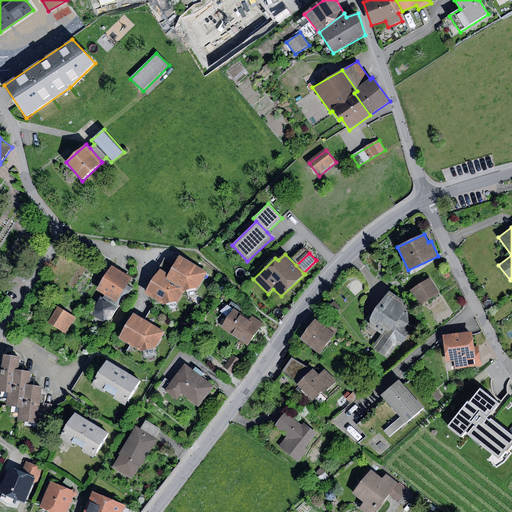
[(178,258),(167,278),(186,289),(199,288),(208,272),(180,255),(178,258)]
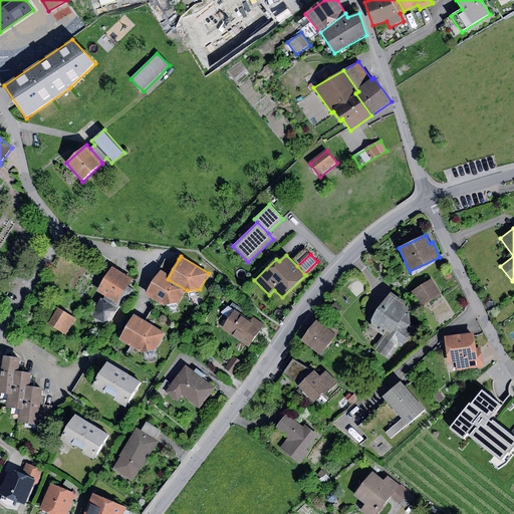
[(166,260),(158,274),(168,279),(179,259),(176,257),(173,263),(166,260)]
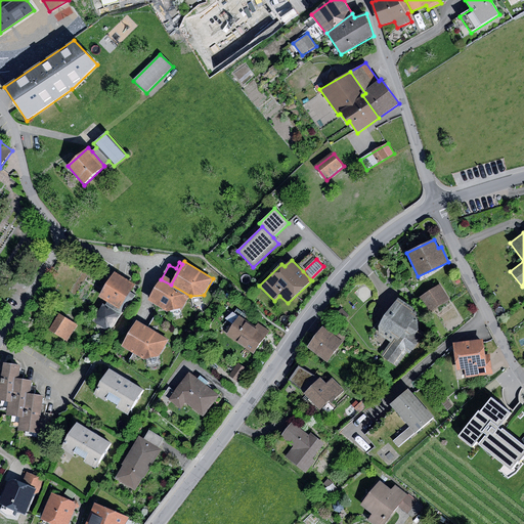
[(134,285),(115,272),(99,297),(107,302),(119,309),(130,292),(134,285)]
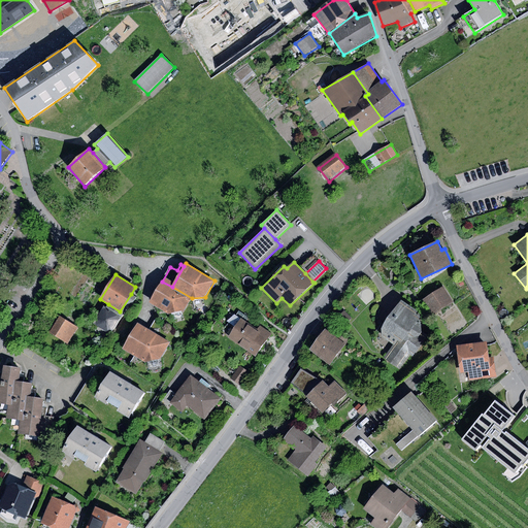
[(192,298),(172,287),(162,282),(151,303),(169,315),(185,310),(192,298)]
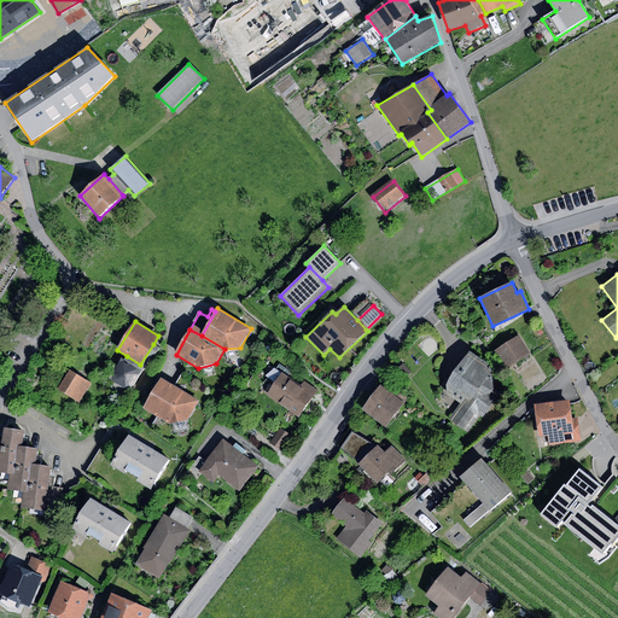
[(432,351),(439,342),(429,333),(421,344),(432,351)]
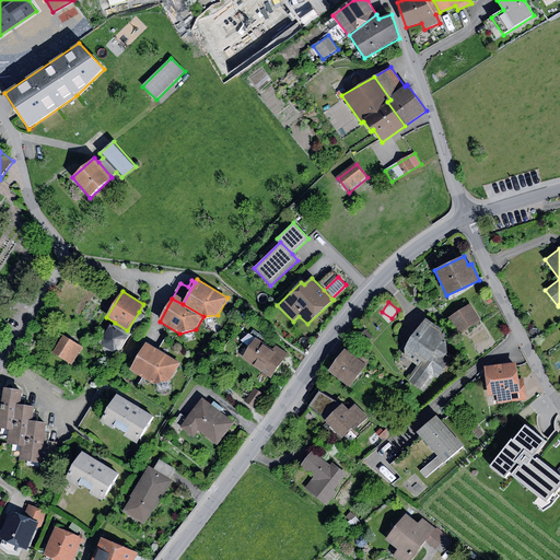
[(470,304),(448,318),(458,335),(480,321),(470,304)]
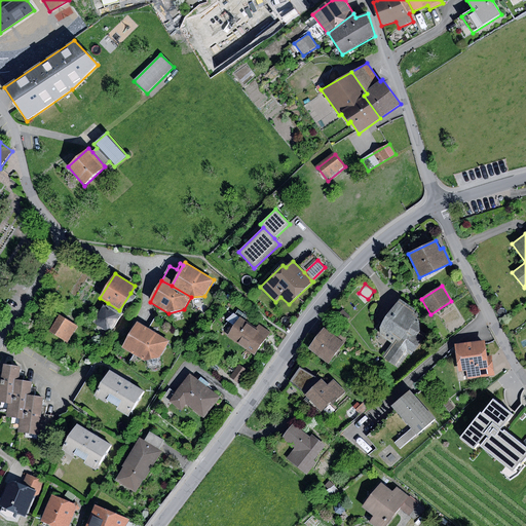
[(119,310),(108,303),(106,307),(104,305),(94,323),(110,333),(129,301),(132,302),(136,296),(130,293),(119,310)]
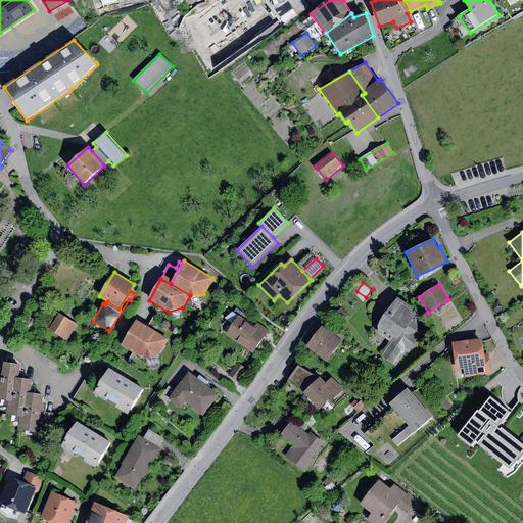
[(415,308),(397,296),(378,326),(379,334),(389,341),(380,354),(395,366),(406,350),(409,352),(423,332),(418,329),(418,322),(414,319),(417,314),(413,312),(415,308)]
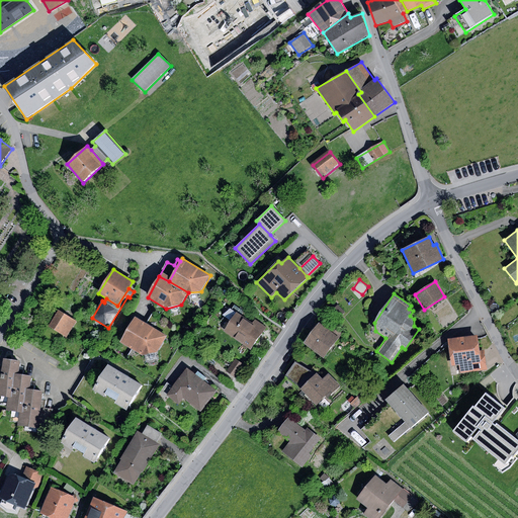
[(338,306),(331,313),(338,320),(345,313),(338,306)]
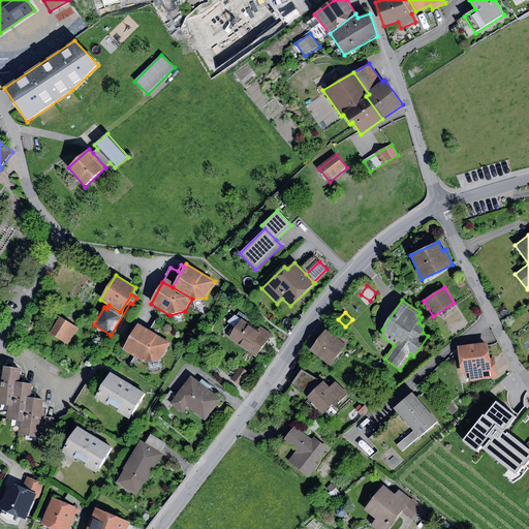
[(78,328),(60,317),(51,333),(68,343),(78,328)]
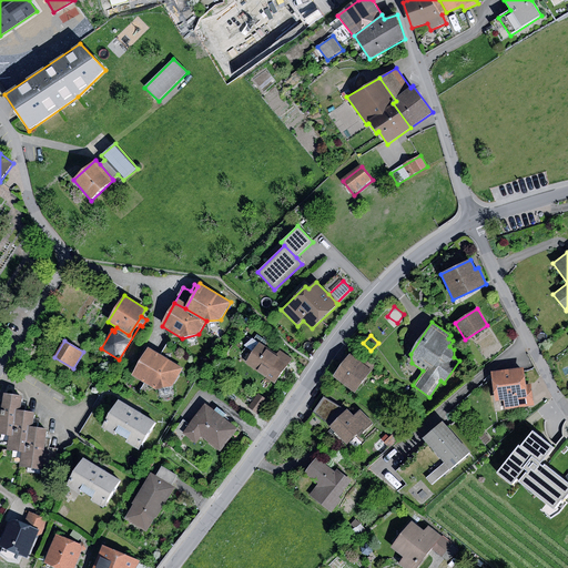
[(168,342),(160,355),(183,368),(192,373),(200,359),(168,342)]
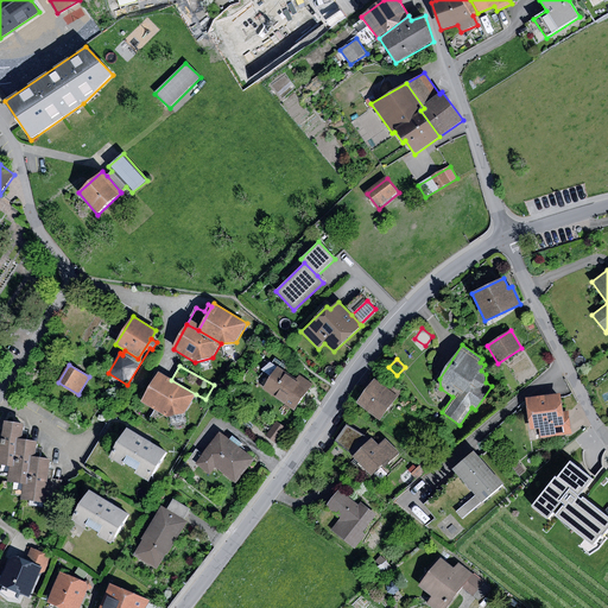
[(312,385),(287,367),(284,372),(278,367),(263,388),(295,411),(312,385)]
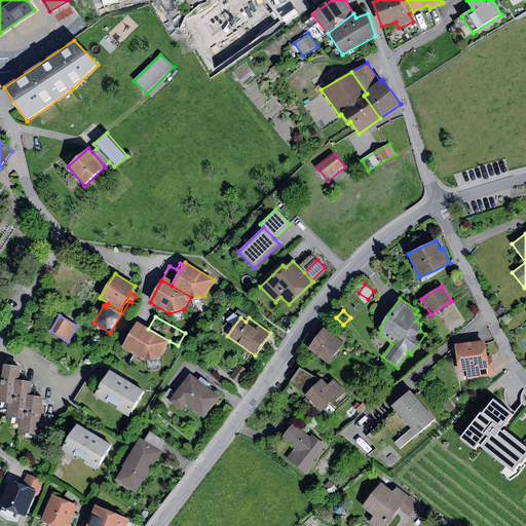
[(148,329),(138,322),(122,347),(146,362),(159,359),(170,341),(148,329)]
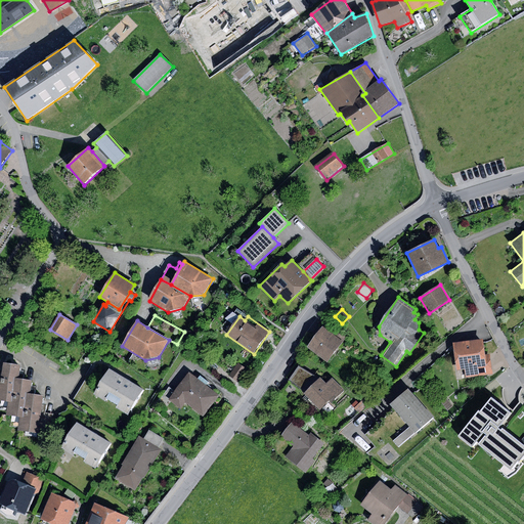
[(332,334),(322,326),(307,348),(328,362),(343,342),(332,334)]
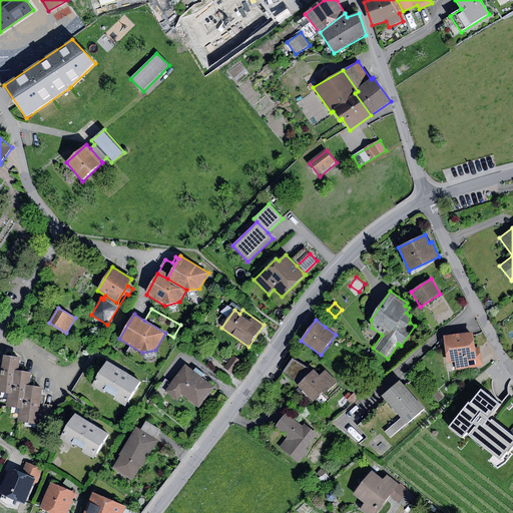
[(325,327),(336,335),(340,330),(329,322),(325,327)]
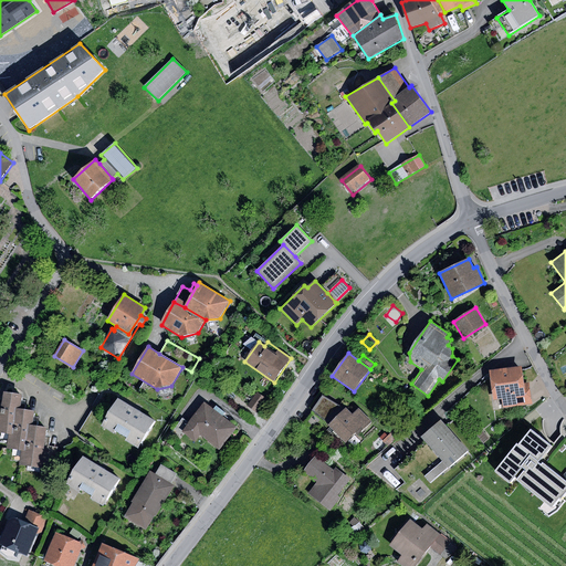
[(522,367),(491,371),(494,400),(501,399),(502,408),(533,404),(530,381),(524,383),(522,367)]
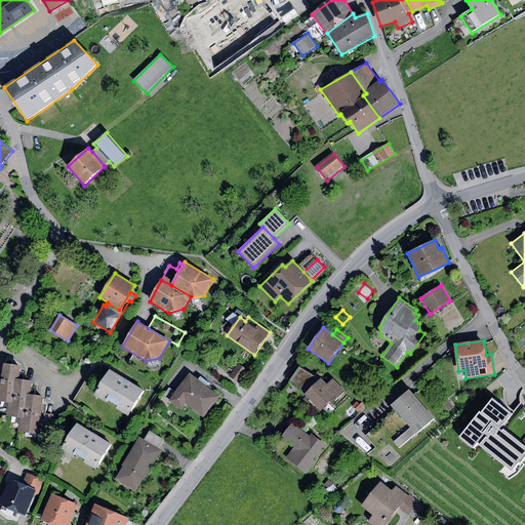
[(21,366),(4,364),(2,380),(0,379),(0,401),(8,402),(11,403),(15,378),(18,379),(21,366)]
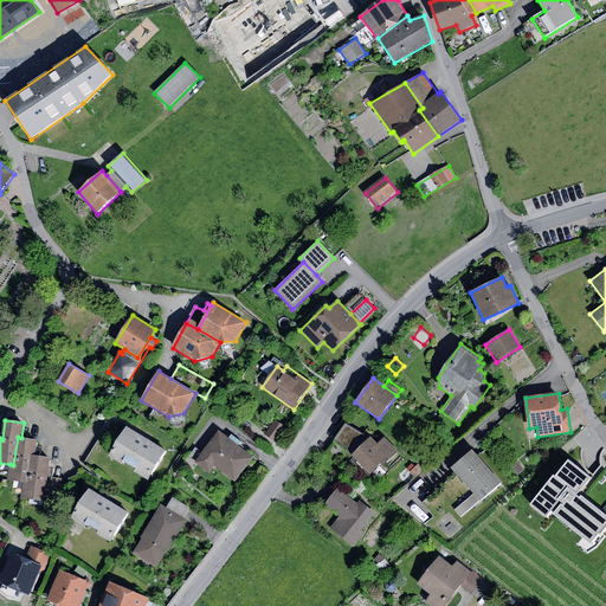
[(275,420),(264,434),(275,442),(285,427),(275,420)]
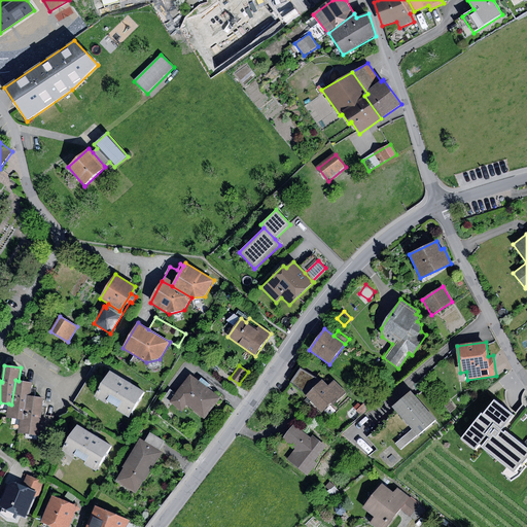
[(322,380),(301,369),(290,382),(291,383),(300,389),(304,391),(306,396),(322,413),(330,405),(332,407),(347,392),(334,380),(328,386),(322,380)]
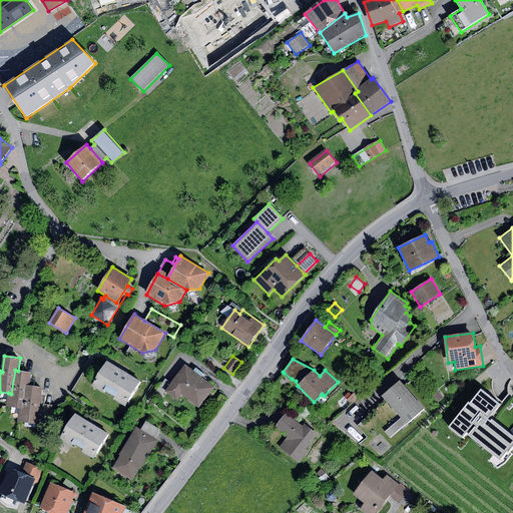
[(124,373),(107,362),(99,376),(92,387),(103,393),(104,390),(116,397),(115,400),(126,406),(140,382),(124,373)]
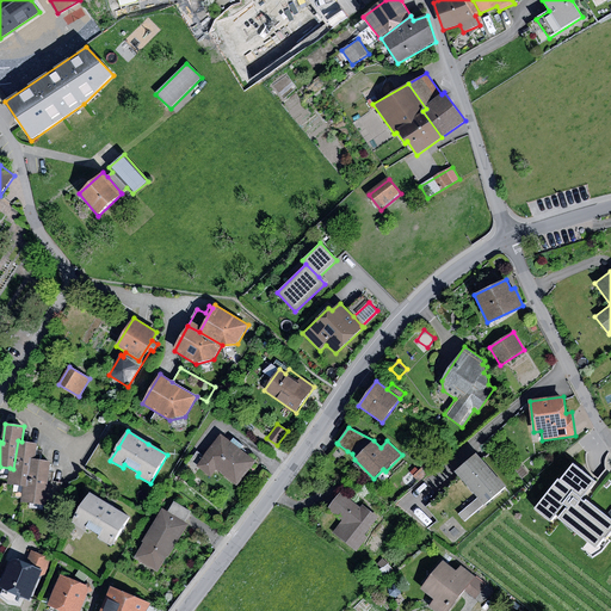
[(205,457),(198,467),(211,476),(216,470),(238,486),(255,461),(221,436),(205,457)]
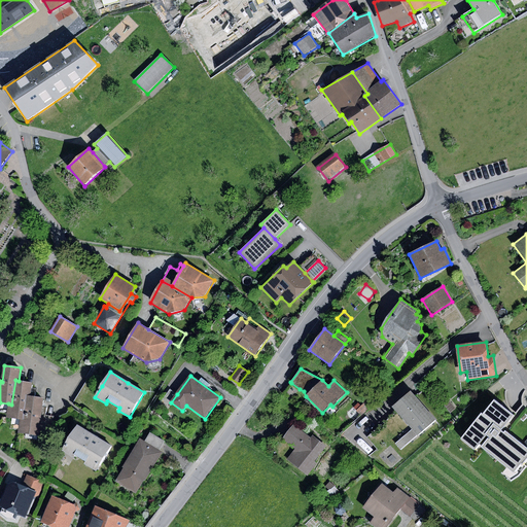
[(95,397),(102,386),(89,378),(74,403),(88,412),(95,397)]
